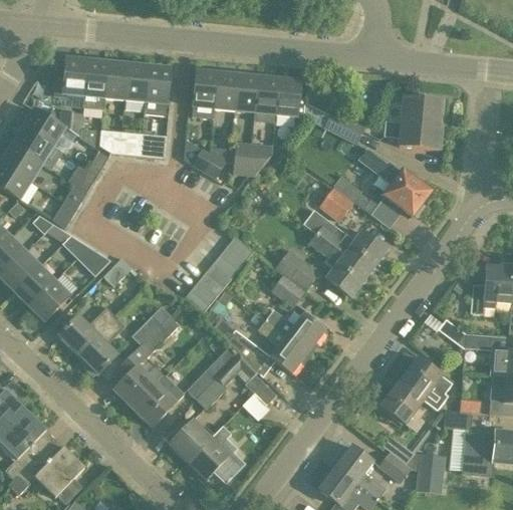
[(64,73),(56,72),(54,93),(61,94),(62,92),(83,94),(86,59),(65,57),(64,73)]
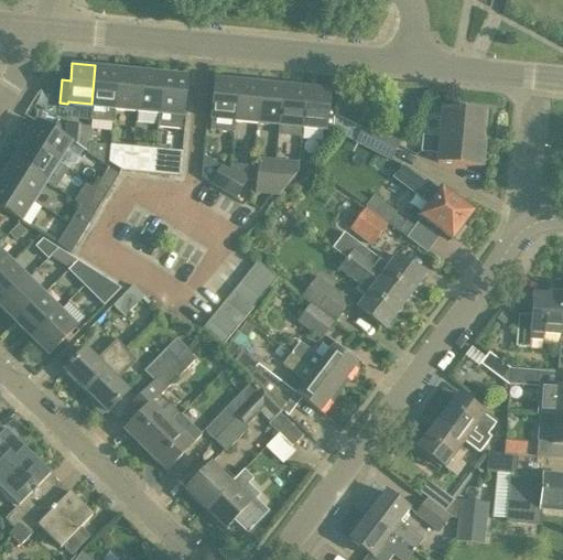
[(115,106),(118,67),(95,65),(91,104),(115,106)]
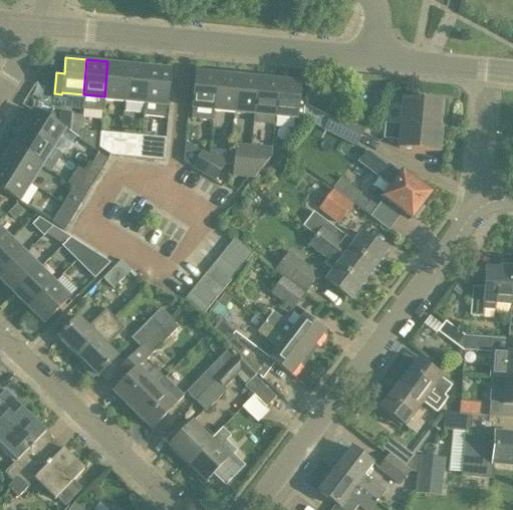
[(124,98),(127,63),(107,61),(104,96),(124,98)]
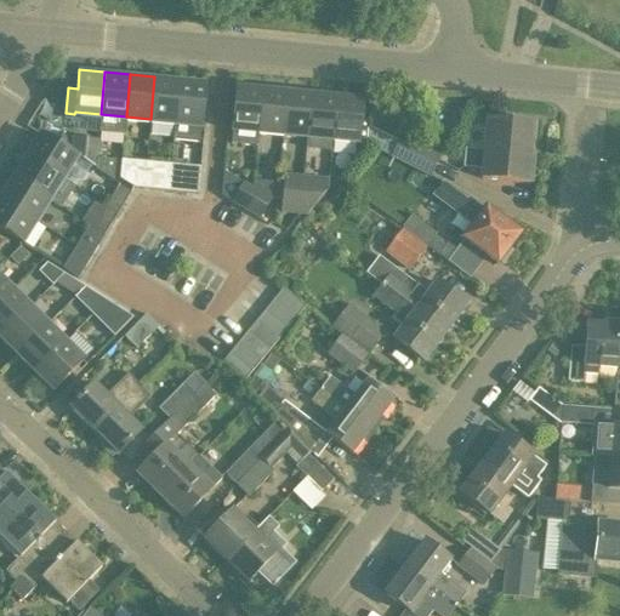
[(175,121),(178,79),(154,77),(151,119),(175,121)]
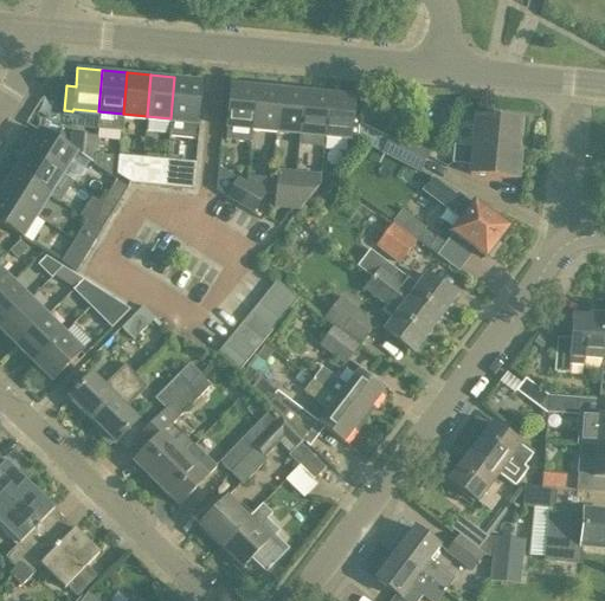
[(174,77),(171,118),(195,122),(200,79),(174,77)]
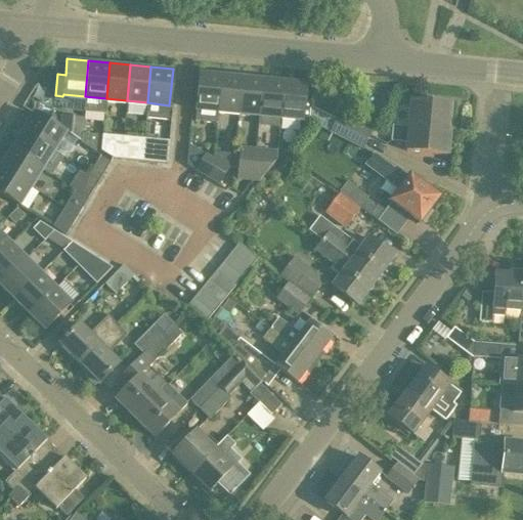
[(218,110),(221,74),(200,72),(195,107),(218,110)]
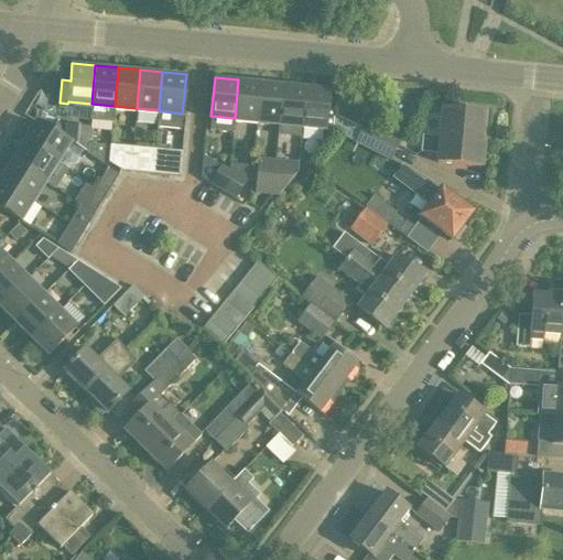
[(257,120),(261,82),(238,79),(235,118),(257,120)]
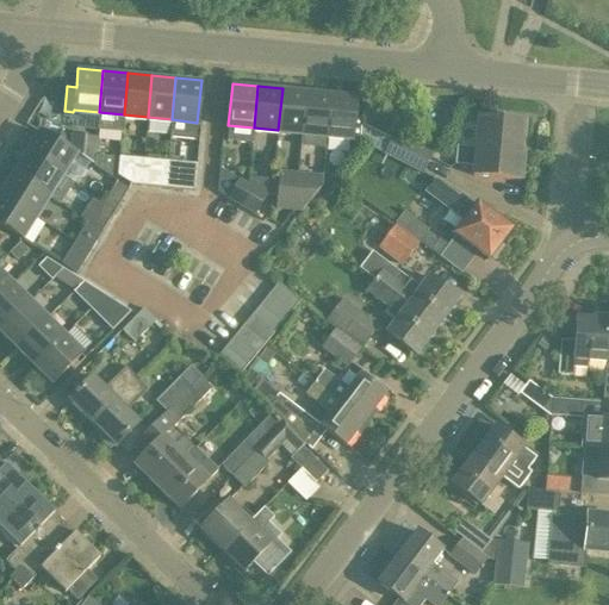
[(302,132),(306,91),(283,88),(278,130),(302,132)]
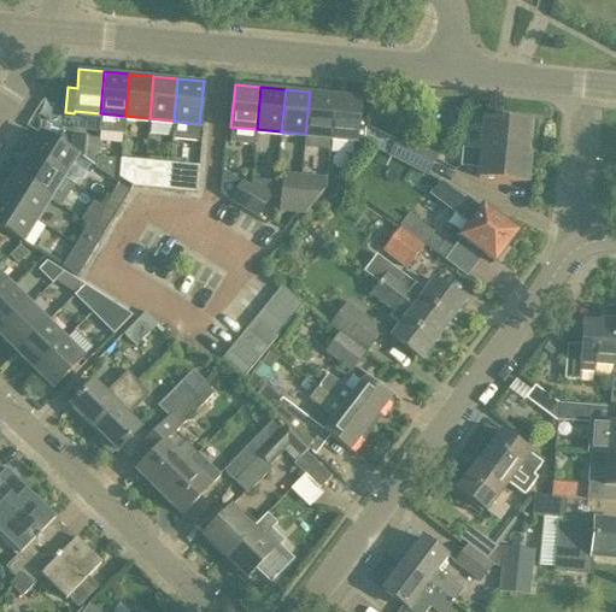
[(330,136),(334,94),(310,92),(305,134),(330,136)]
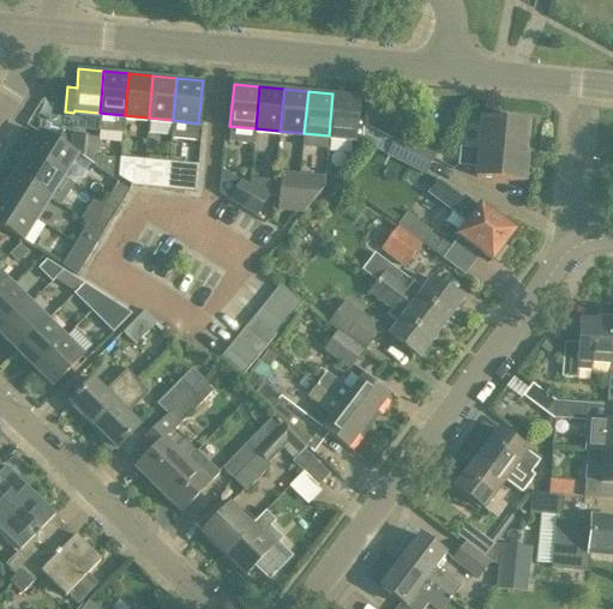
[(332,94),(329,136),(354,139),(358,96),(332,94)]
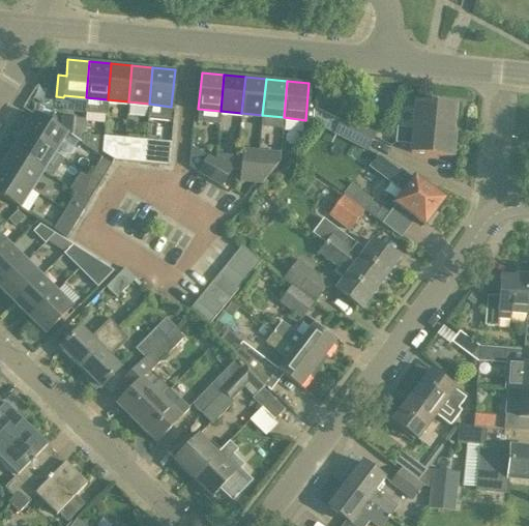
[(451,132),(456,104),(416,100),(413,125),(398,123),(395,140),(412,142),(411,149),(452,153),(454,132),(451,132)]
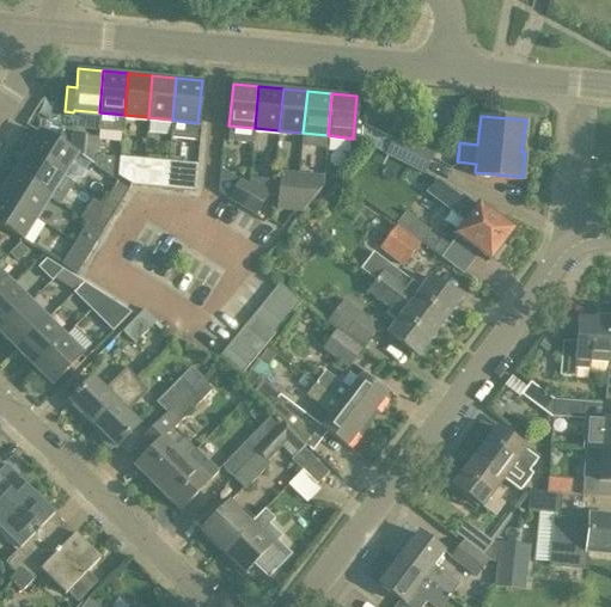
[(393,135),(362,121),(360,140),(425,171),(434,151),(395,133),(393,135)]
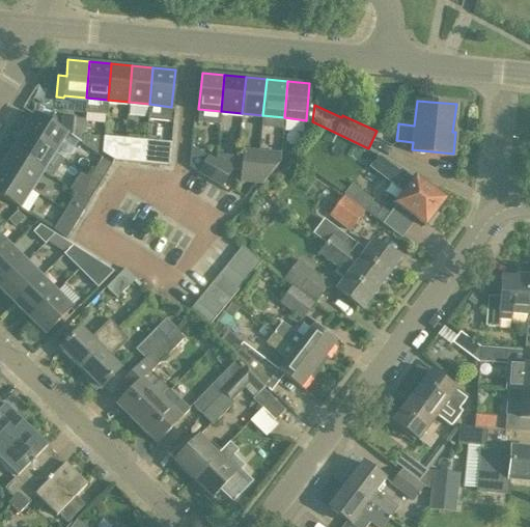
[(23,132),(54,151),(66,132),(35,112),(23,132)]
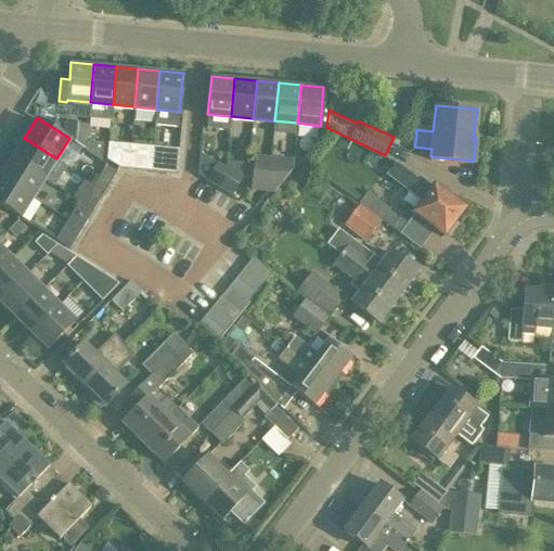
[(63,133),(85,146),(88,122),(64,119),(63,133)]
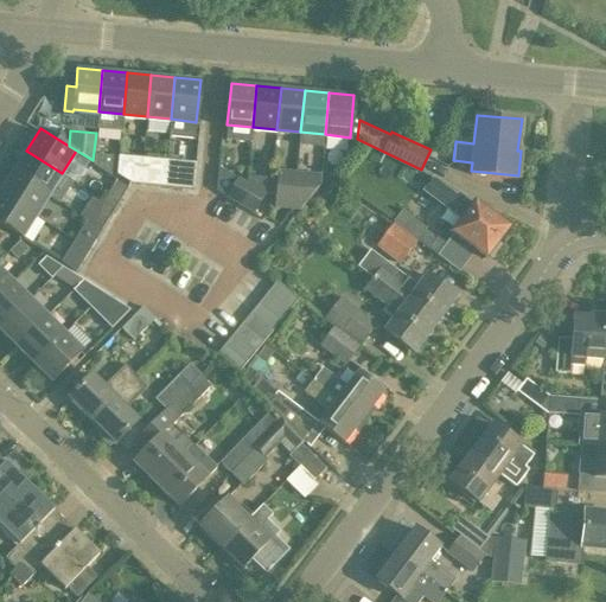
[(49,193),(62,173),(26,151),(13,171),(49,193)]
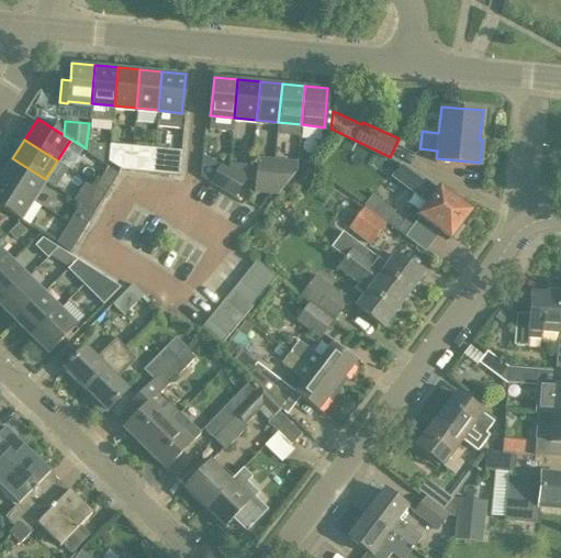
[(89,140),(88,151),(102,159),(103,141),(89,140)]
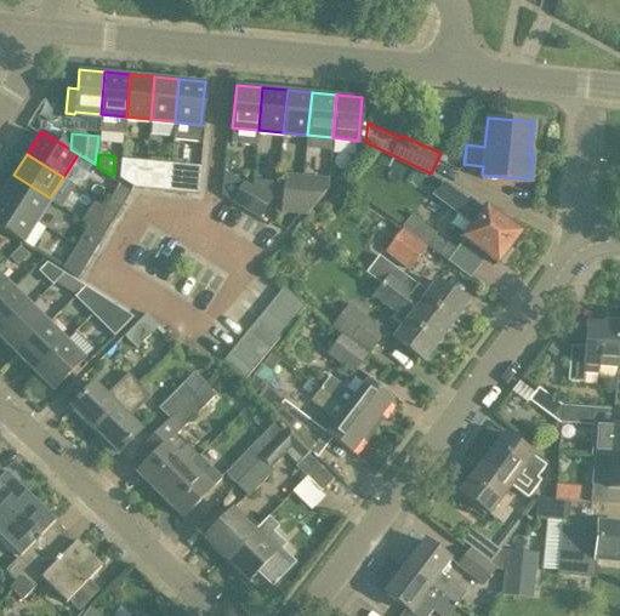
[(146,170),(121,167),(120,175),(135,183),(143,184),(146,170)]
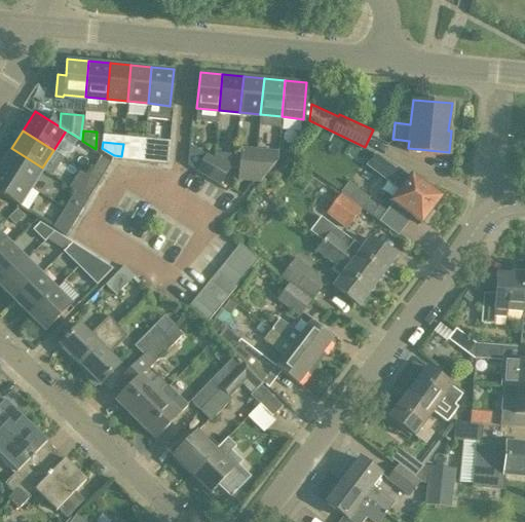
[(143,158),(144,146),(123,144),(121,156),(143,158)]
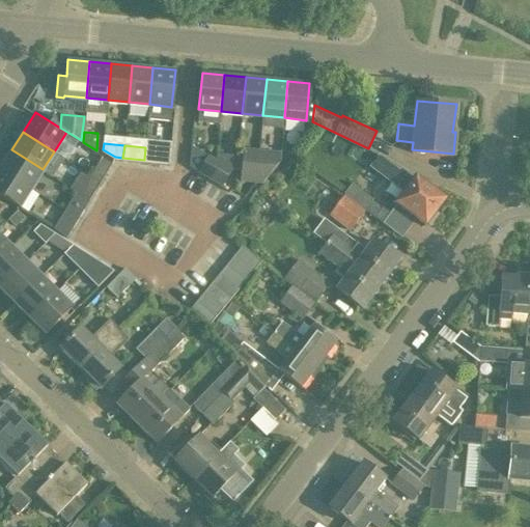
[(170,162),(171,149),(145,147),(144,160),(170,162)]
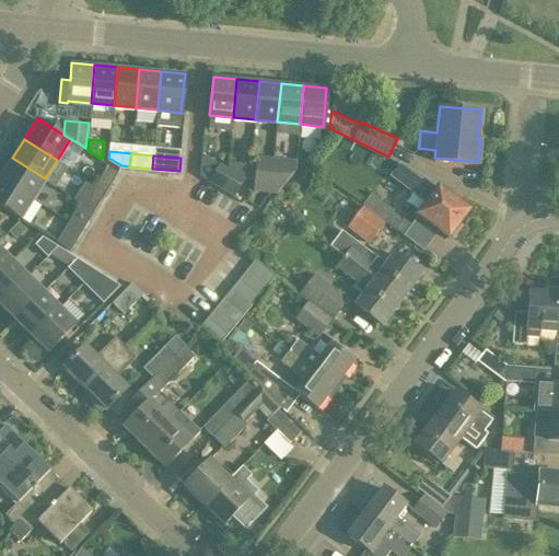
[(33,197),(45,178),(12,158),(1,177),(33,197)]
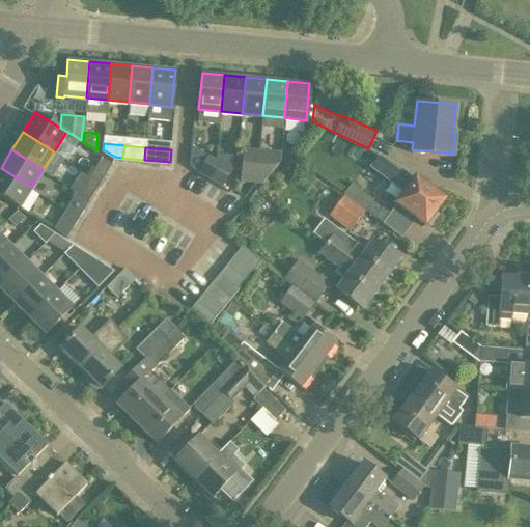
[(221,160),(210,154),(200,170),(212,176),(221,160)]
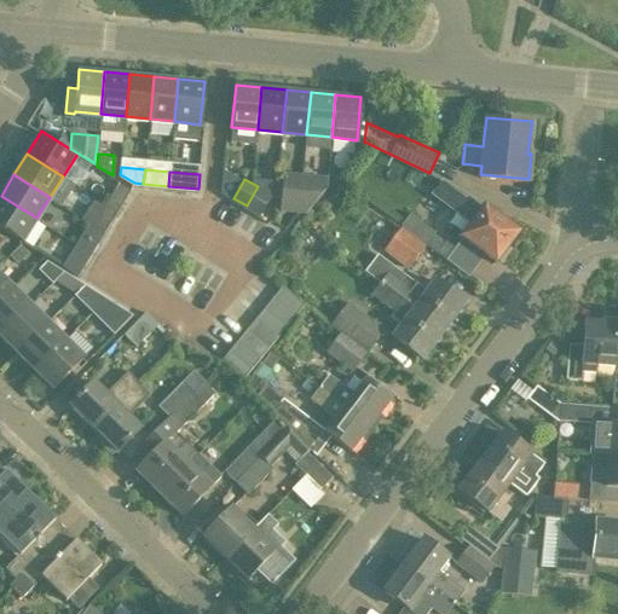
[(119,180),(107,202),(117,209),(131,187),(119,180)]
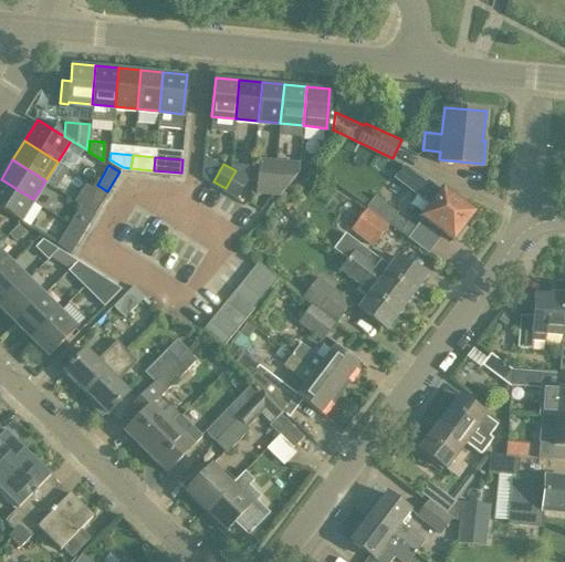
[(305,186),(316,173),(310,166),(299,180),(305,186)]
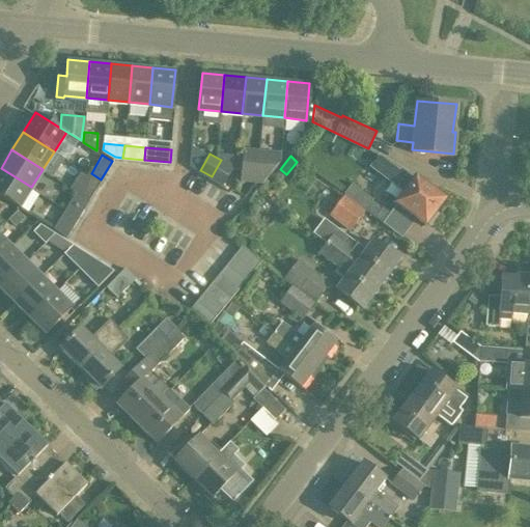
[(258,159),(242,157),(240,179),(256,181),(258,159)]
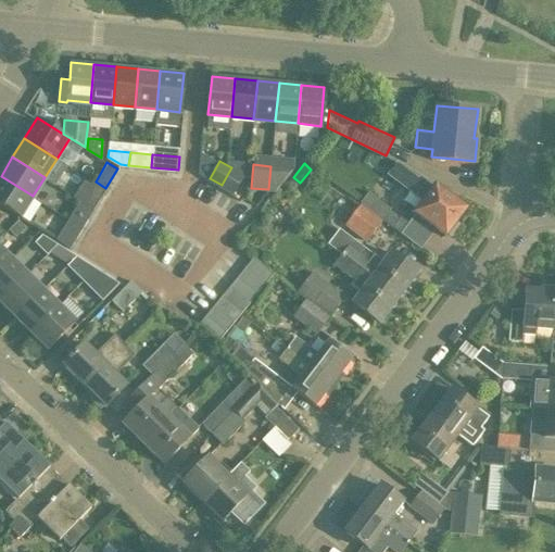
[(268,189),(275,190),(276,190),(293,168),(270,166),(268,189)]
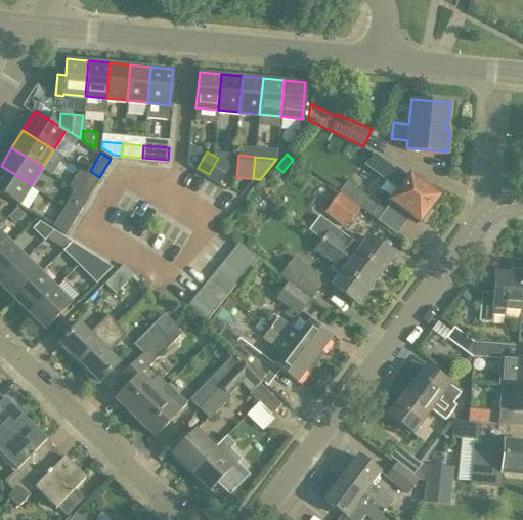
[(218,158),(209,174),(220,181),(230,165),(218,158)]
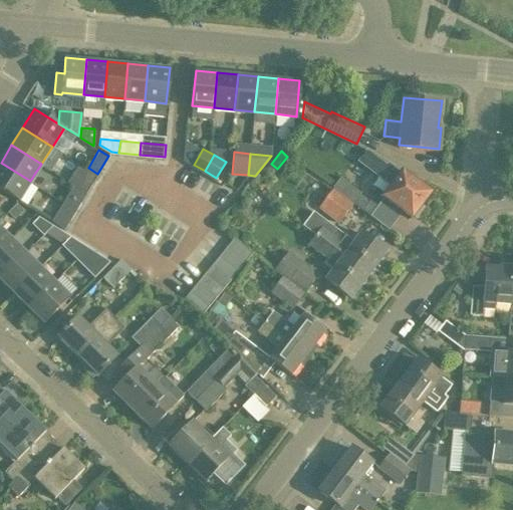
[(412,215),(430,192),(388,160),(376,173),(393,185),(385,195),(412,215)]
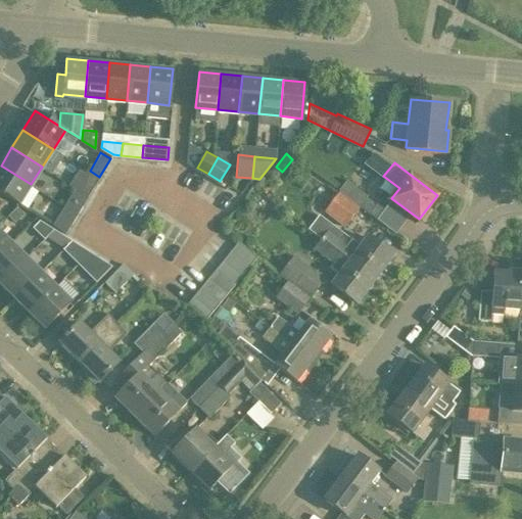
[(0,189),(19,202),(31,184),(1,166),(0,166),(0,189)]
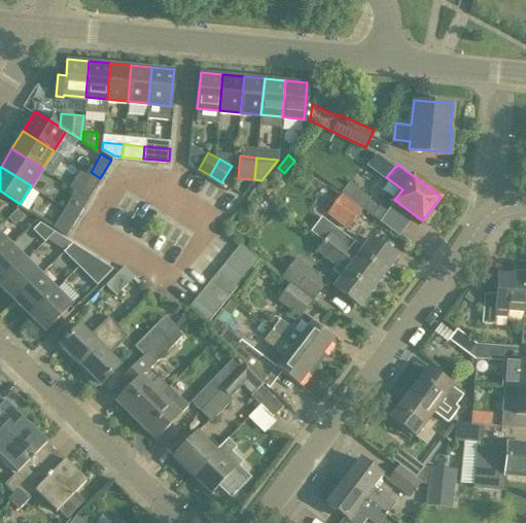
[(90,197),(100,178),(91,172),(79,190),(90,197)]
